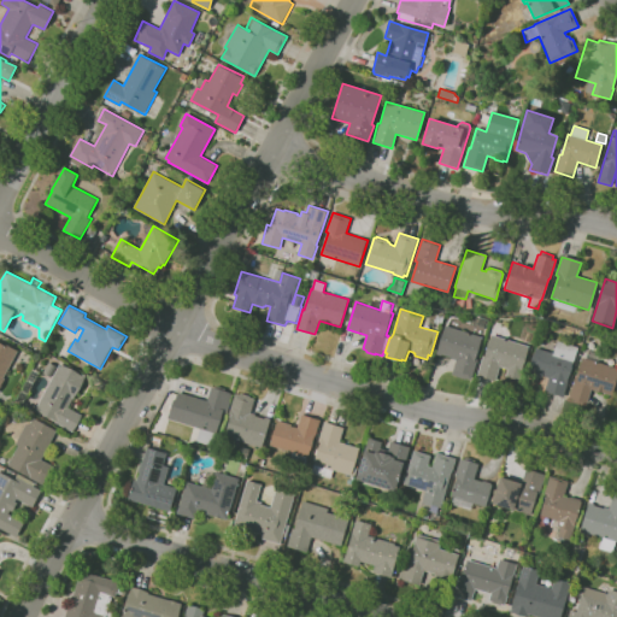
[(472,380),(468,378),(466,380),(457,376),(457,375),(452,374),(457,360),(452,358),(452,357),(442,354),(438,353),(446,325),(483,336),(476,358),(479,359),(472,380)]
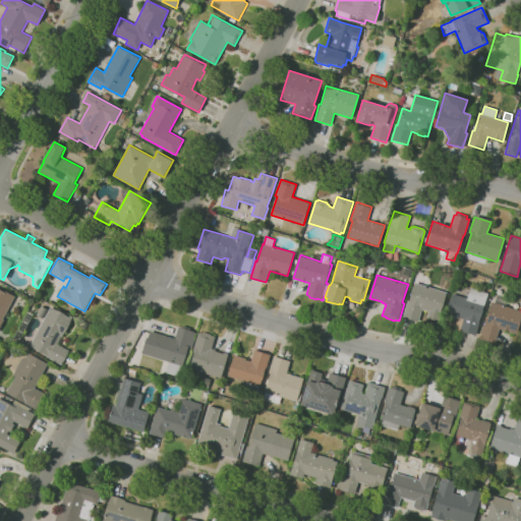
[(418,322),(404,317),(409,300),(410,300),(415,283),(448,292),(440,321),(427,317),(429,311),(422,308),(418,322)]
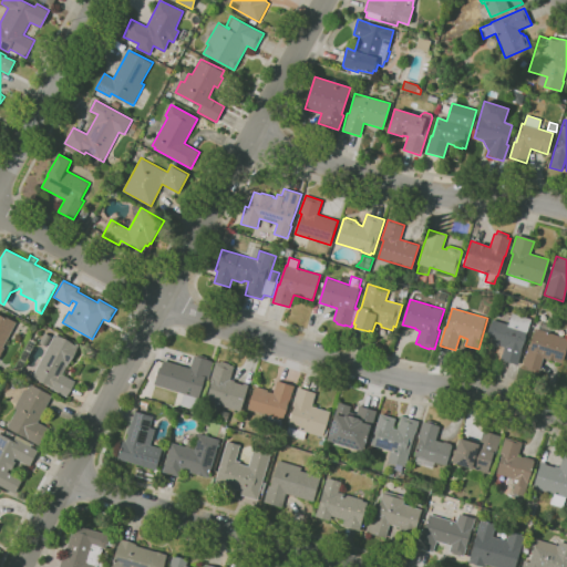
[(0,354),(0,313),(1,315),(1,313),(17,322),(3,347),(4,348),(0,354)]
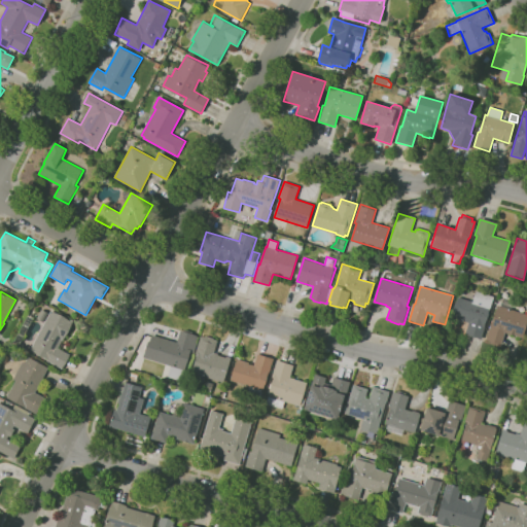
[(481,339),(465,335),(468,322),(463,321),(463,322),(451,318),(457,296),(472,302),(476,291),(493,297),(481,339)]
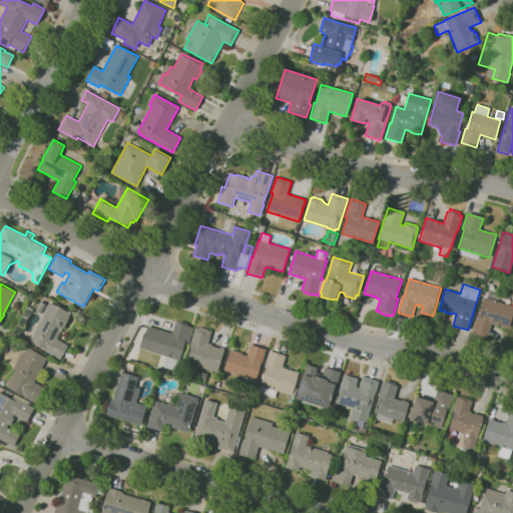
[(483,337),(477,335),(478,333),(473,332),(478,315),(479,316),(484,298),(512,306),(512,316),(509,329),(492,324),(489,337),(484,335),(483,337)]
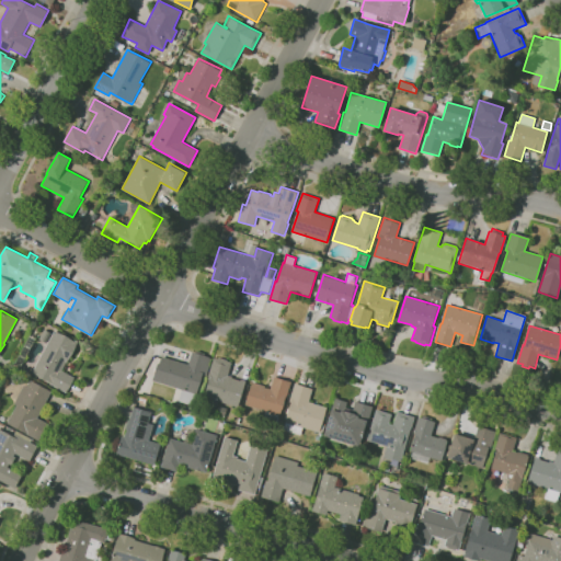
[(67,392),(50,384),(52,381),(33,371),(55,331),(75,341),(75,340),(79,342),(68,362),(67,362),(63,370),(76,377),(67,392)]
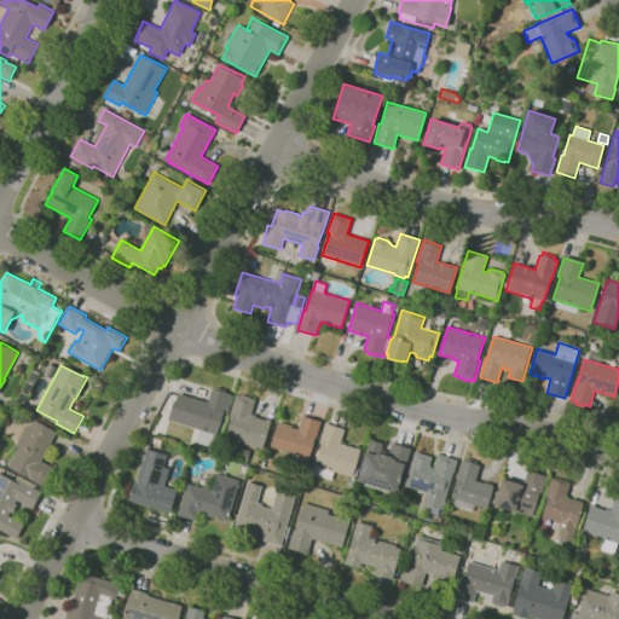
[(215,446),(197,441),(201,429),(168,418),(174,399),(178,400),(179,393),(208,403),(213,388),(233,395),(227,415),(224,414),(218,434),(219,434),(215,446)]
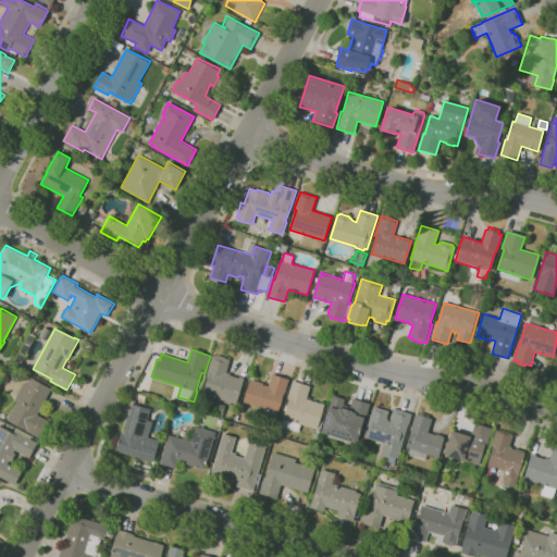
[(215,405),(211,403),(211,404),(203,401),(203,400),(201,399),(209,374),(207,374),(213,355),(217,356),(218,355),(226,357),(226,358),(231,360),(226,372),(231,373),(231,374),(239,378),(239,375),(245,378),(237,404),(218,398),(215,405)]
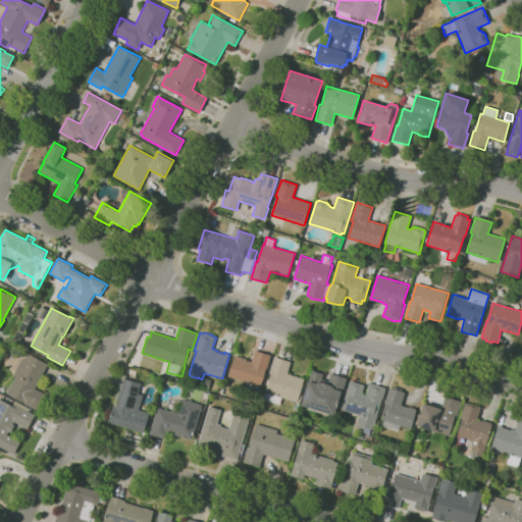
[(258,393),(247,388),(249,381),(229,376),(236,355),(248,359),(247,360),(252,362),(256,351),(271,355),(262,386),(260,385),(258,393)]
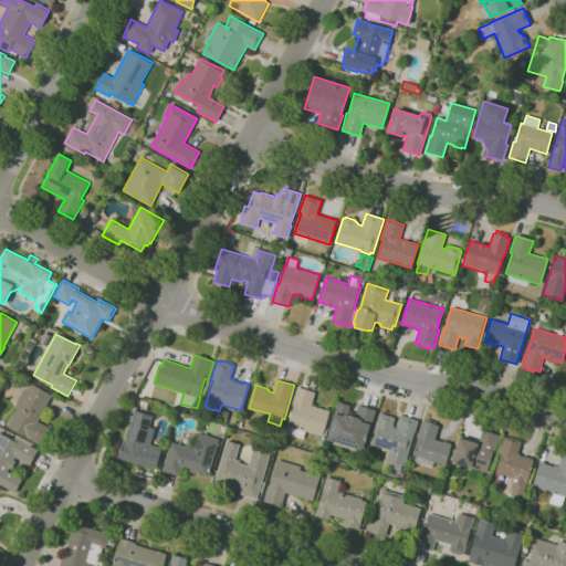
[(41,446),(29,438),(8,426),(18,409),(14,408),(25,388),(28,389),(31,383),(53,395),(39,421),(51,428),(41,446)]
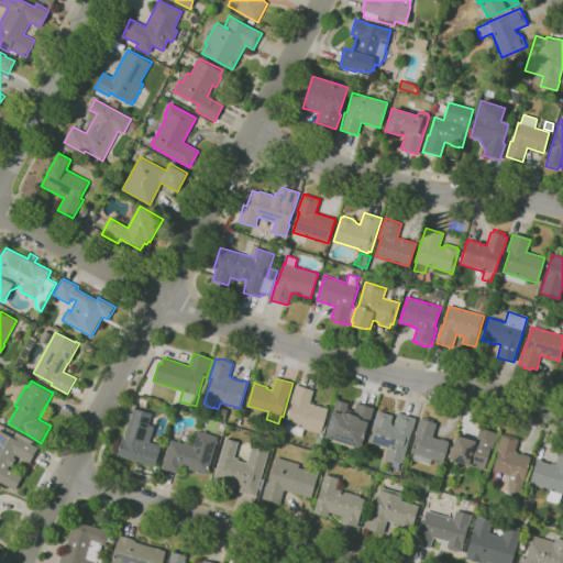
[(302,437),(284,431),(293,403),(291,403),(297,384),(315,389),(310,403),(328,408),(321,433),(305,428),(302,437)]
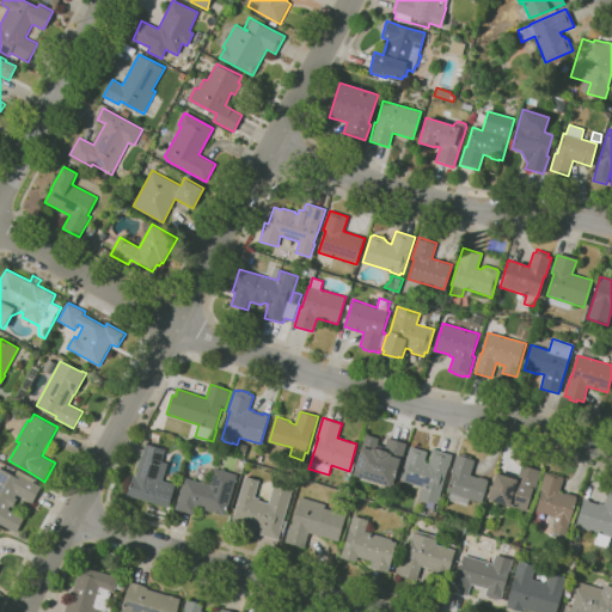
[(393,487),(354,475),(367,434),(380,438),(378,444),(386,446),(389,438),(408,444),(403,459),(402,459),(393,487)]
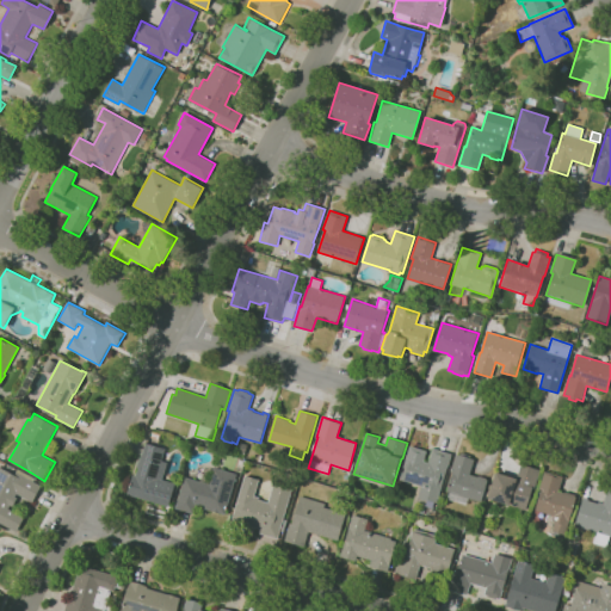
[(170,506),(128,493),(134,474),(136,475),(139,468),(137,467),(140,457),(142,457),(147,443),(165,449),(161,461),(168,462),(162,479),(177,483),(170,506)]
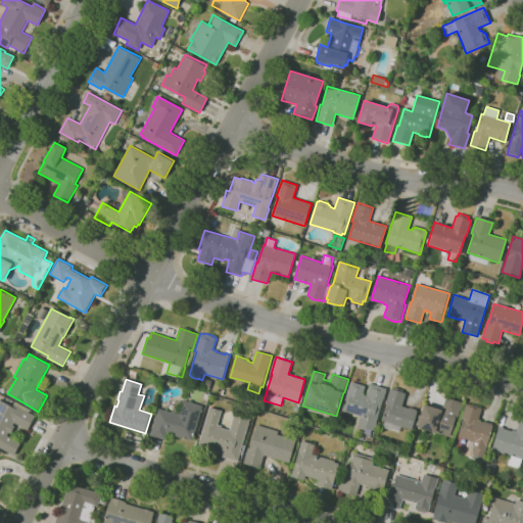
[(374,430),(361,426),(361,427),(358,426),(361,416),(346,411),(346,412),(342,410),(351,381),(366,385),(363,395),(367,396),(371,383),(387,388),(374,430)]
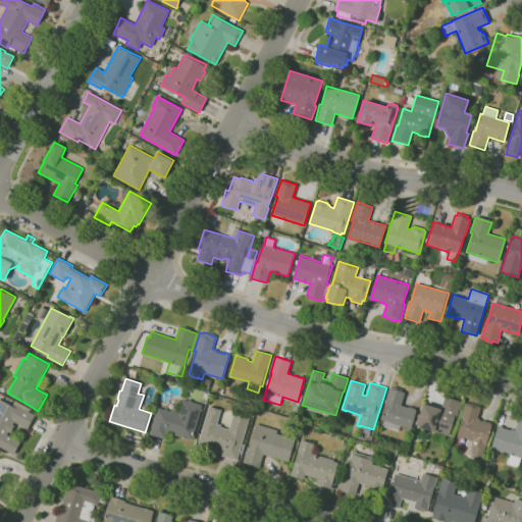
[(400,431),(382,426),(384,420),(382,419),(386,403),(384,403),(389,387),(392,388),(393,385),(404,389),(403,392),(406,393),(402,405),(407,407),(407,406),(417,409),(411,428),(401,425),(400,431)]
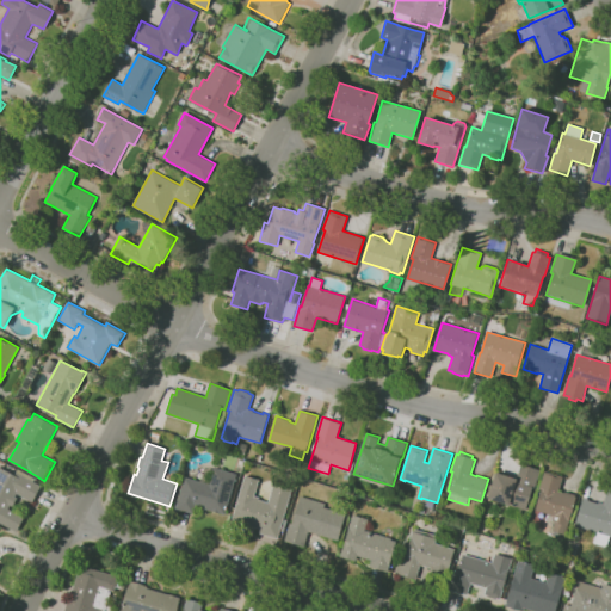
[(520,518),(505,513),(507,504),(489,498),(498,471),(518,477),(522,464),(541,470),(535,489),(534,488),(526,510),(523,508),(520,518)]
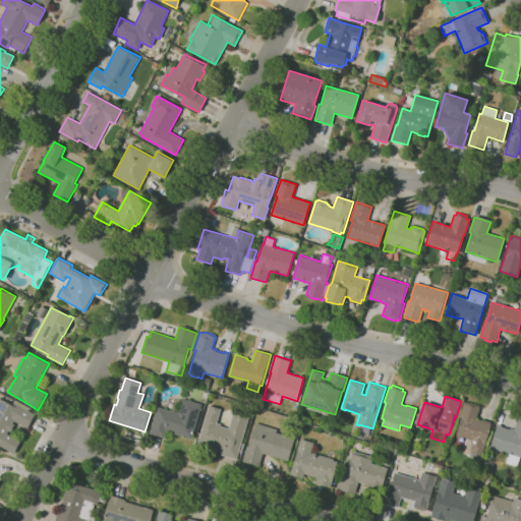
[(191,439),(167,431),(165,439),(150,433),(158,406),(171,410),(172,409),(172,408),(173,407),(173,405),(176,403),(177,401),(178,401),(179,400),(181,399),(182,400),(183,398),(203,404),(191,439)]
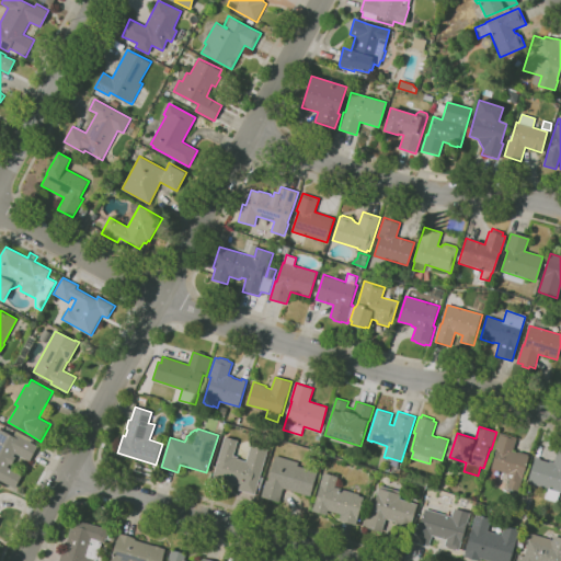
[(15,489),(0,480),(0,430),(13,436),(15,434),(14,433),(16,431),(33,439),(31,442),(38,446),(30,461),(15,453),(8,467),(23,474),(15,489)]
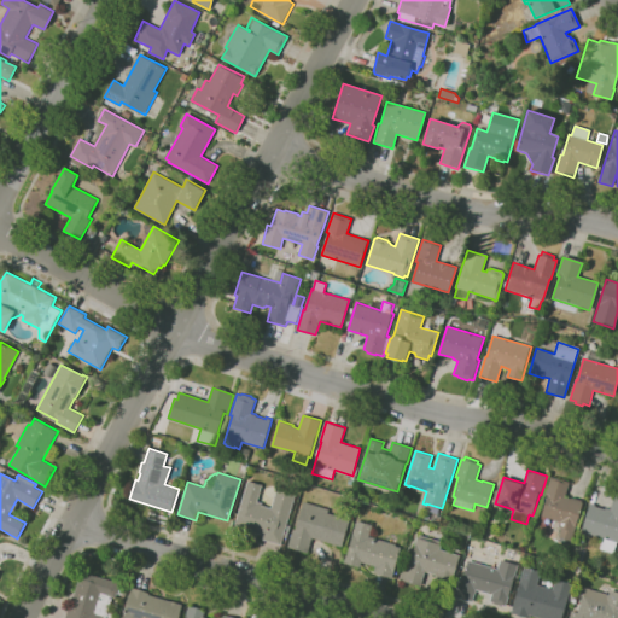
[(572,541),(559,537),(561,528),(558,526),(560,522),(543,516),(549,496),(546,495),(552,477),(570,482),(565,496),(572,499),(572,497),(582,500),(582,502),(584,502),(576,525),(577,526),(572,541)]
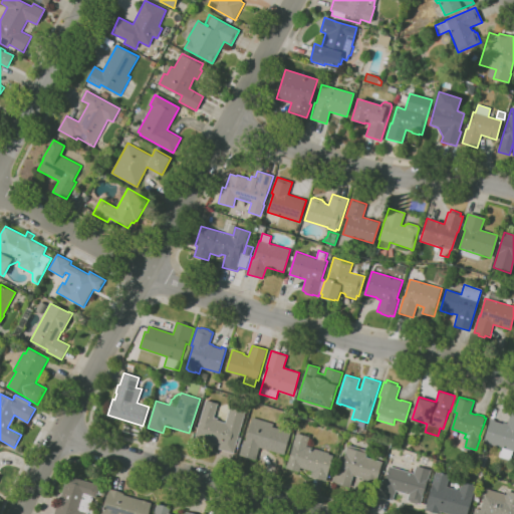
[(234,453),(218,448),(219,445),(196,438),(207,400),(218,403),(214,418),(219,419),(218,421),(226,423),(231,408),(246,412),(234,453)]
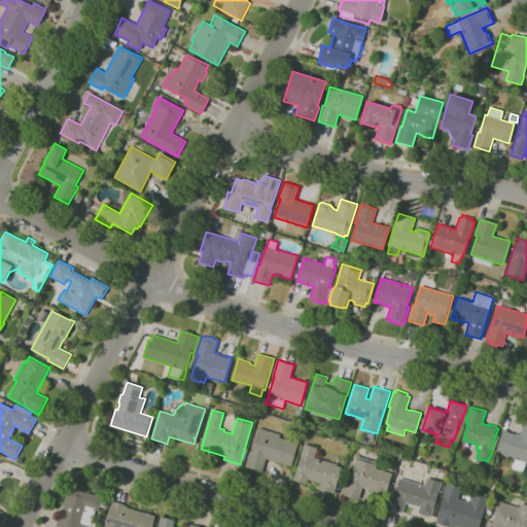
[(523,471),(512,467),(514,458),(505,455),(504,456),(496,453),(503,429),(507,430),(507,431),(517,433),(517,432),(521,433),(525,419),(526,419),(526,461),(523,471)]
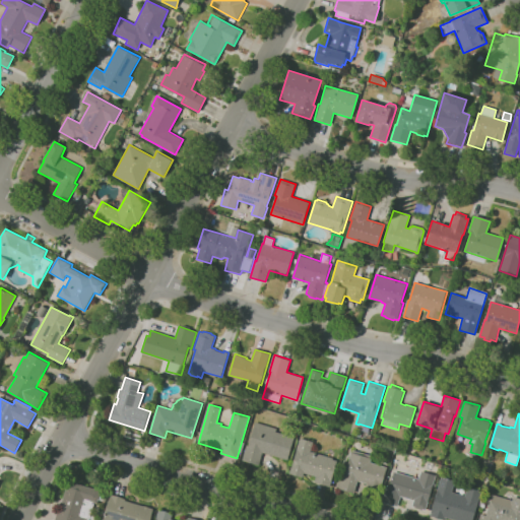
[(259,464),(243,459),(247,444),(249,445),(256,421),(277,429),(276,432),(295,437),(287,460),(263,452),(259,464)]
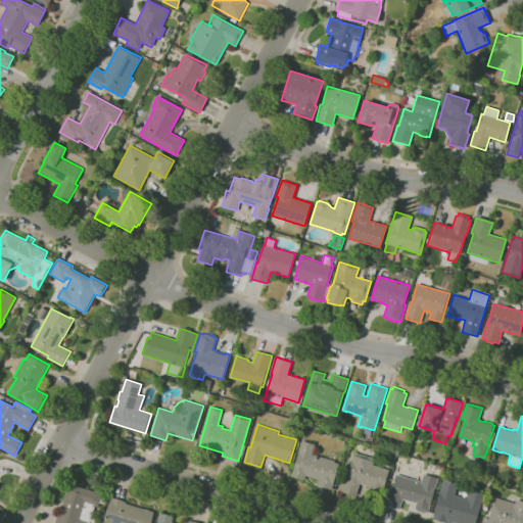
[(332,488),(317,484),(318,479),(307,476),(306,480),(292,476),(302,440),(316,444),(313,454),(340,462),(332,488)]
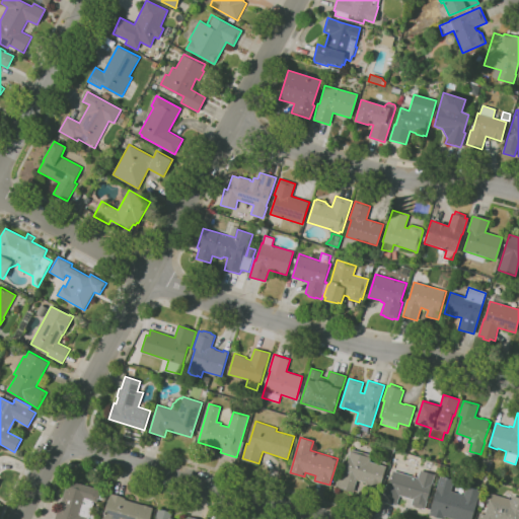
[(354,494),(336,488),(340,473),(344,474),(351,451),(352,451),(353,449),(371,454),(370,457),(371,457),(370,460),(387,465),(381,485),(382,486),(380,491),(366,486),(366,483),(358,479),(354,494)]
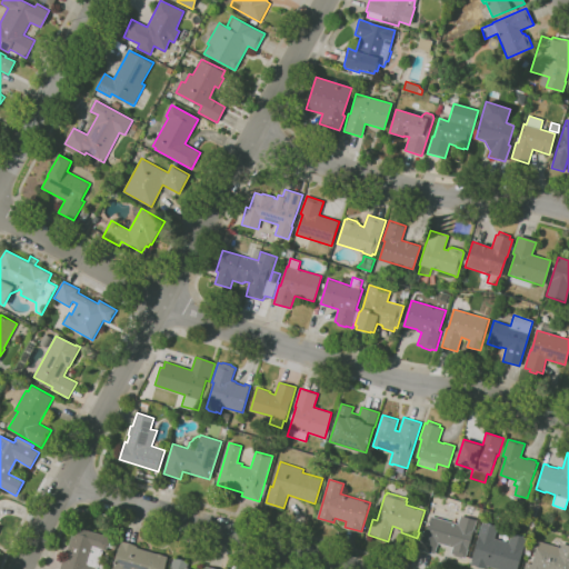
[(467,558),(451,553),(453,548),(439,543),(436,555),(419,549),(425,531),(427,532),(431,516),(459,523),(461,516),(478,520),(467,558)]
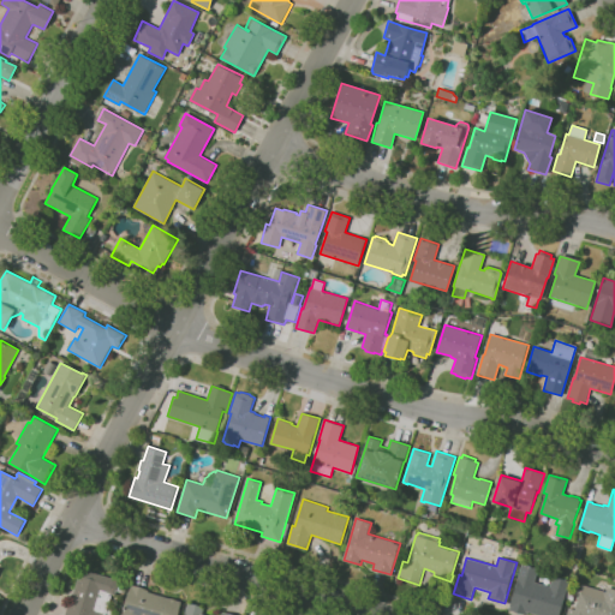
[(560,614),(538,614),(527,611),(526,614),(509,610),(523,563),(539,568),(536,581),(550,586),(554,575),(571,580),(560,614)]
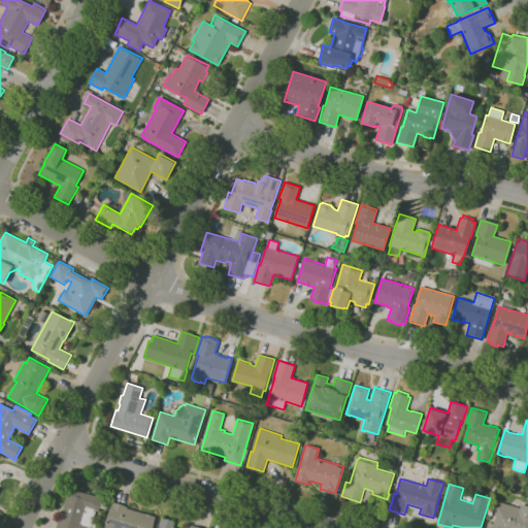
[(56,527),(61,513),(70,487),(103,498),(99,510),(95,509),(94,510),(96,512),(91,527),(56,527)]
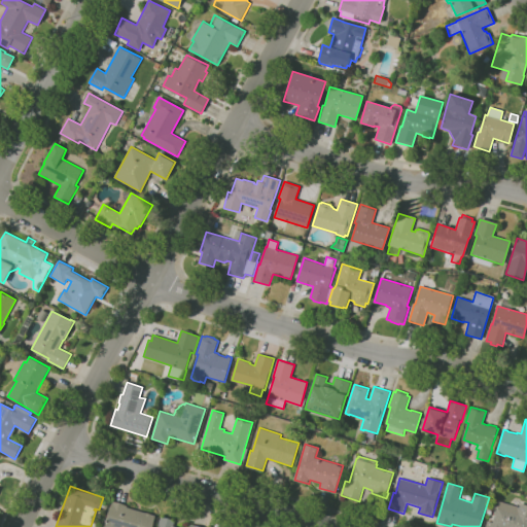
[(105,526),(112,501),(128,505),(127,506),(155,515),(151,526),(105,526)]
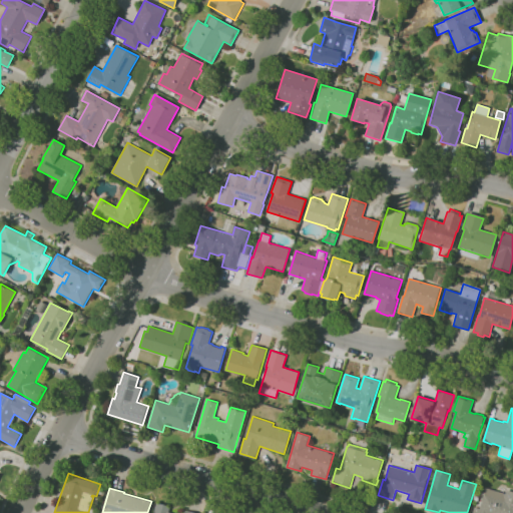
[(472,512),(475,506),(480,508),(484,493),(486,493),(488,488),(507,494),(508,490),(512,491),(512,512),(472,512)]
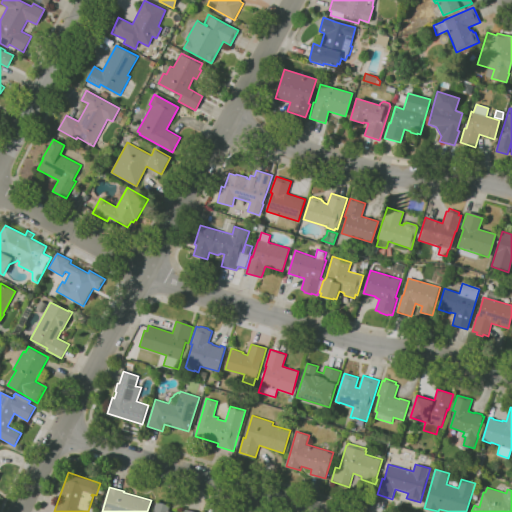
[(154,511),(155,510),(154,510),(156,502),(170,506),(168,511),(171,511),(184,511),(185,509),(194,511),(154,511)]
